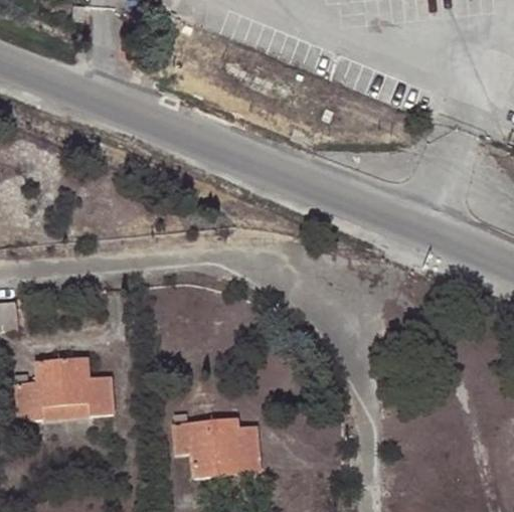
[(83,21),(84,6),(73,5),(72,21),(83,21)]
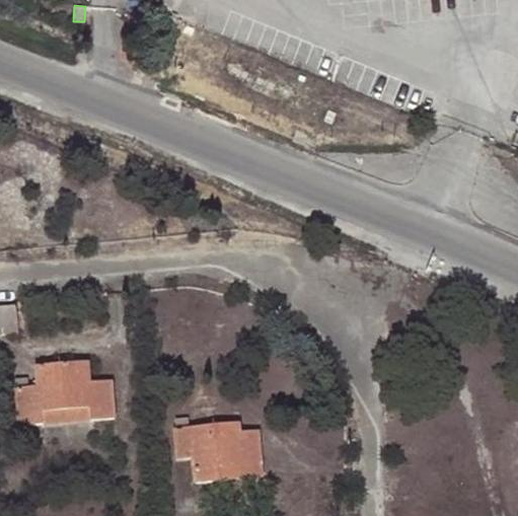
[(18,304),(0,305),(0,333),(20,332),(18,304)]
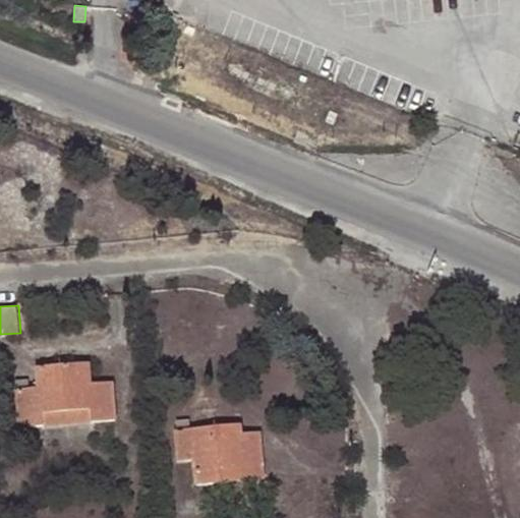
[(40,386),(17,387),(20,424),(45,422),(44,410),(91,408),(92,418),(115,417),(113,379),(91,381),(90,361),(39,366),(40,386)]
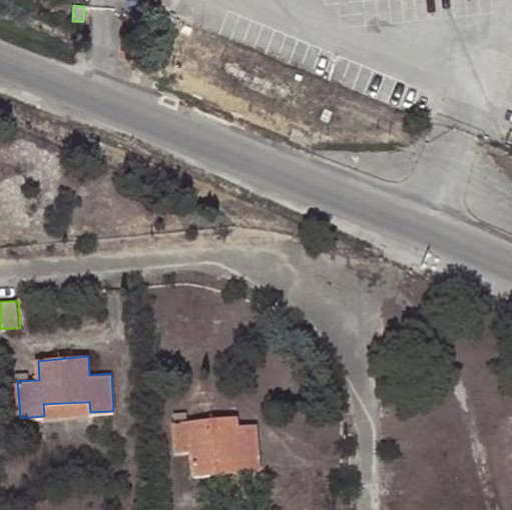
[(89,402),(43,404),(44,416),(90,412),(89,402)]
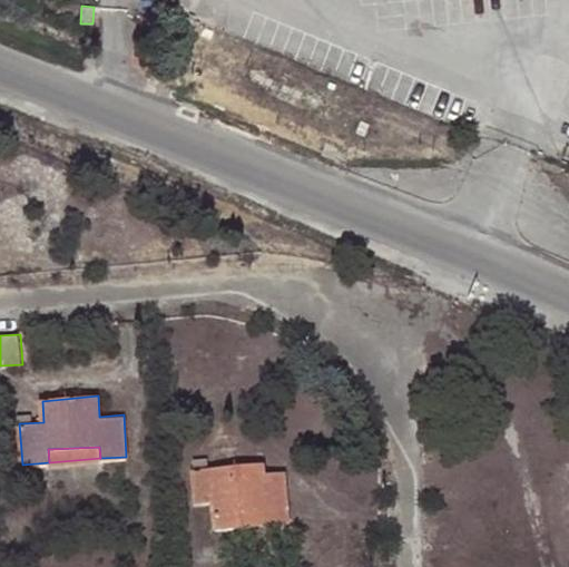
[(194,469),(196,494),(213,492),(213,501),(215,528),(288,521),(285,469),(266,470),(265,462),(194,469)]
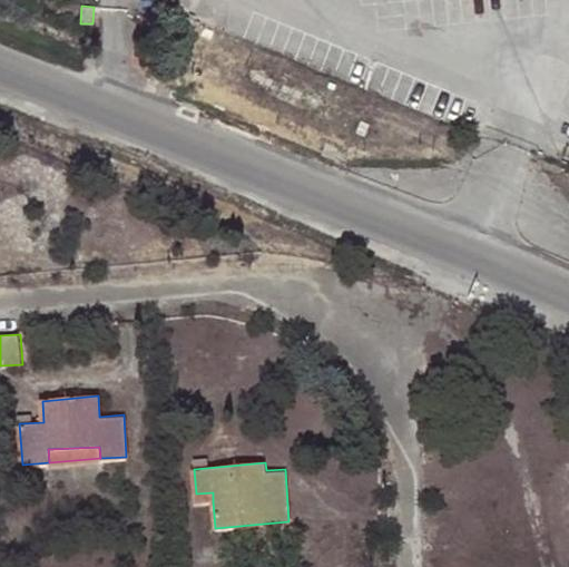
[(213,492),(196,494),(196,501),(213,501),(213,492)]
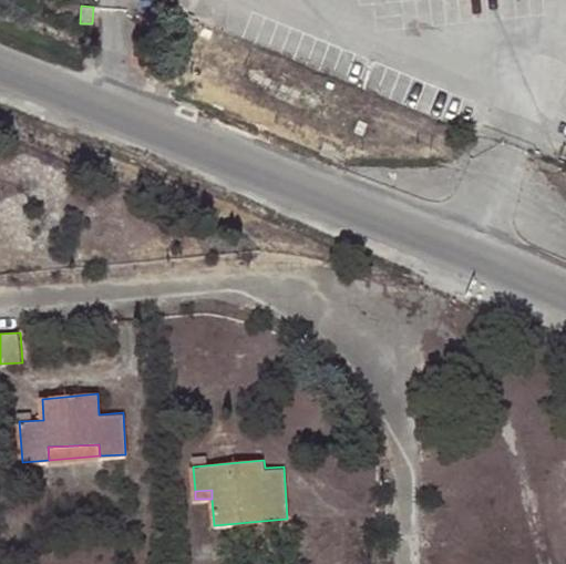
All buildings are outlined.
